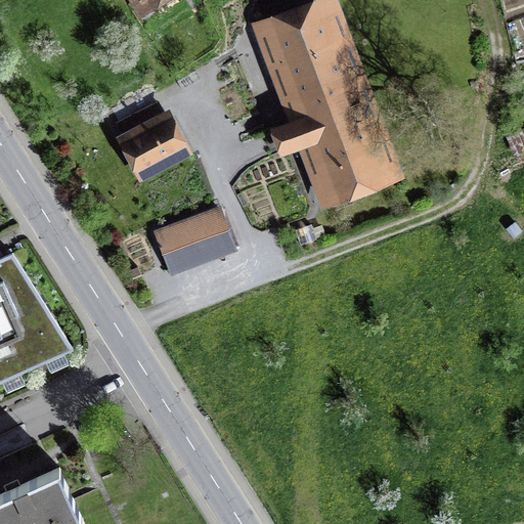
[(258,0),(281,62),(340,41),(324,0),(258,0)]
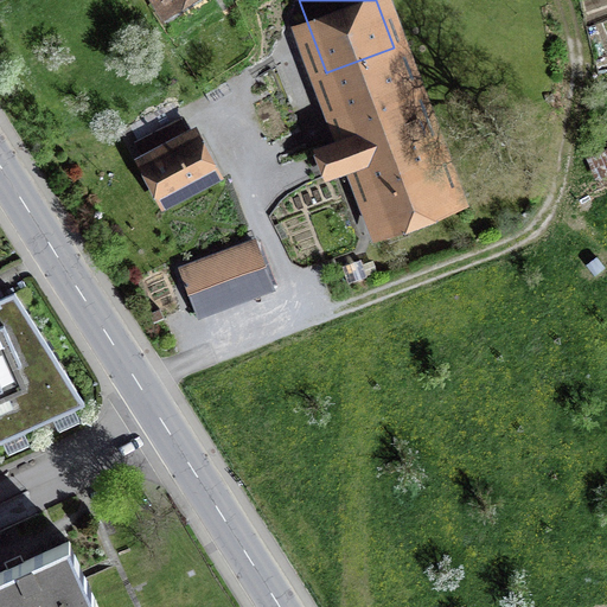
[(344,120),(411,95),(394,48),(326,72),(344,120)]
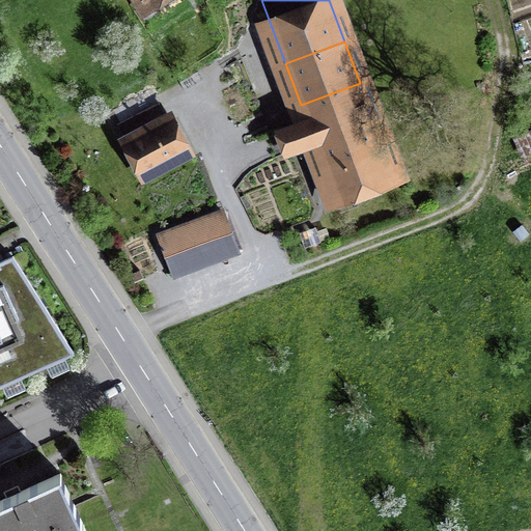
[(343,131),(373,119),(360,83),(301,105),(306,120),(281,130),(288,150),(313,141),(322,162),(351,151),(343,131)]
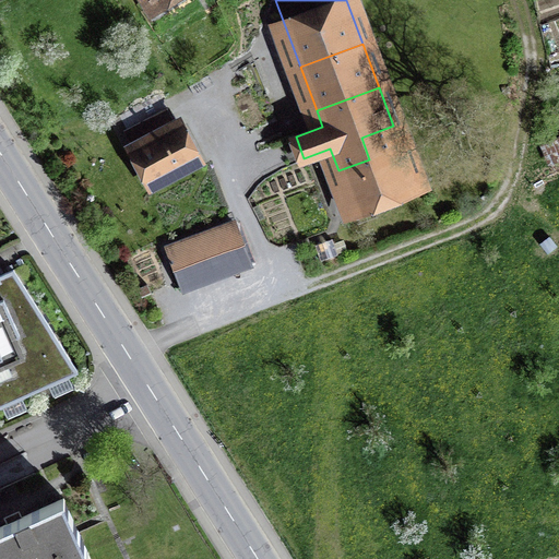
[(128,131),(152,179),(193,158),(169,110),(128,131)]
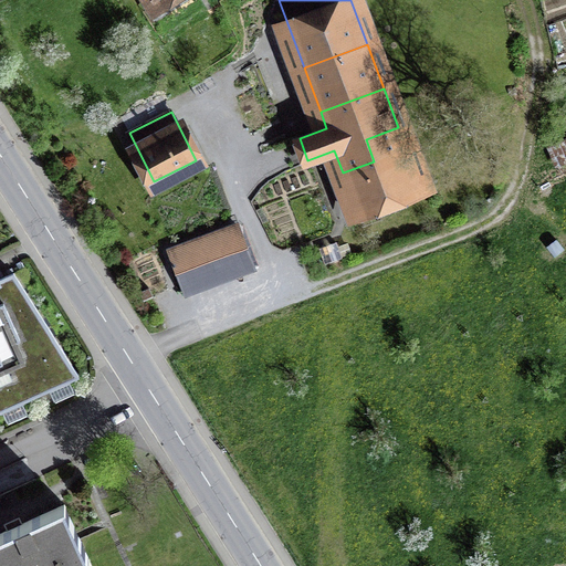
[(374,161),(343,173),(356,209),(420,186),(398,127),(366,139),(374,161)]
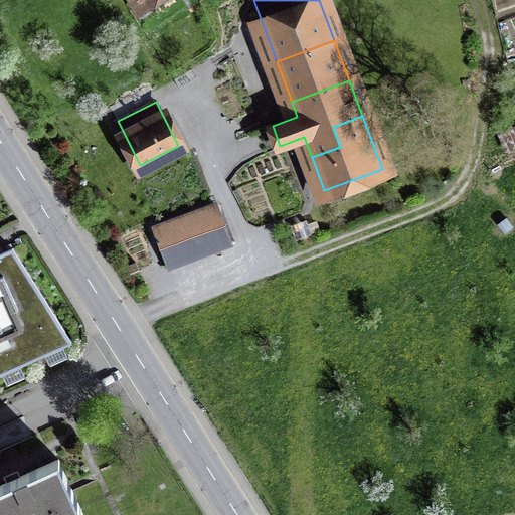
[(230,243),(215,205),(154,228),(169,267),(230,243)]
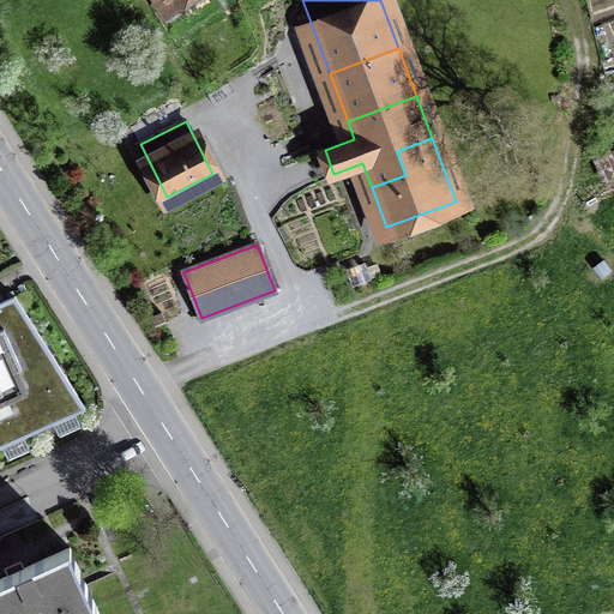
[(0,332),(26,389),(0,401),(0,446),(86,408),(14,296),(0,302),(0,332)]
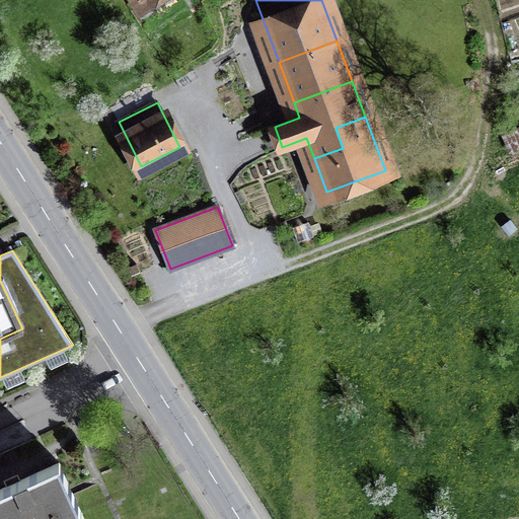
[(0,339),(22,328),(0,281),(0,339)]
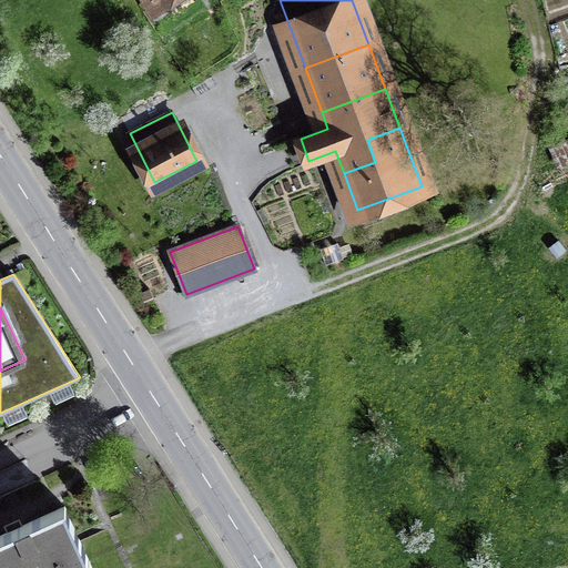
[(90,567),(63,507),(0,536),(0,567),(90,567)]
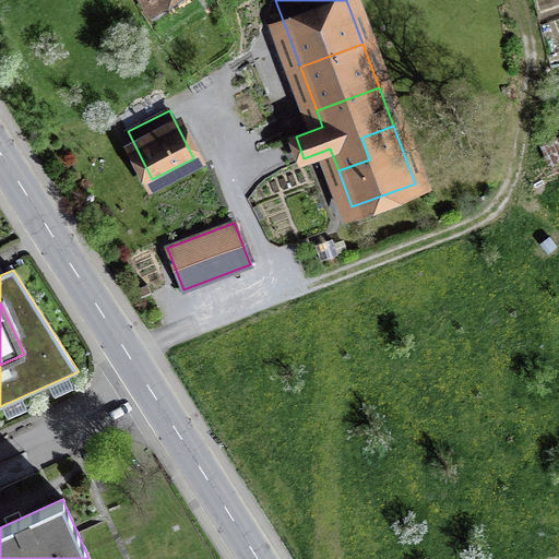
All buildings are outlined.
